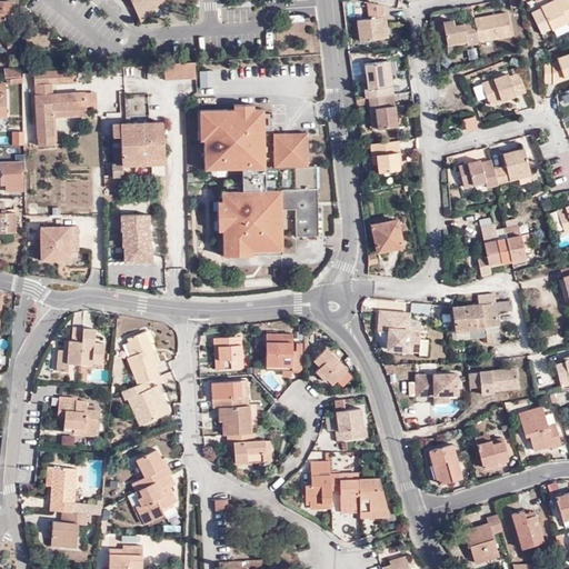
[(131,0),(141,22),(156,8),(163,0),(131,0)]
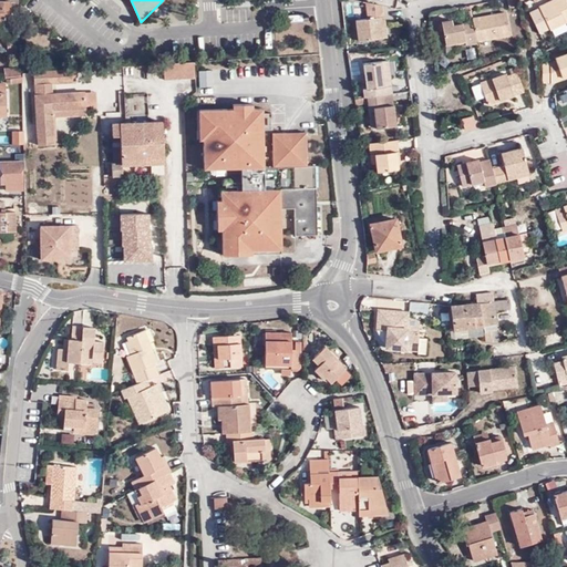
[(529,13),(538,31),(548,28),(549,29),(566,20),(566,4),(565,0),(550,0),(538,6),(539,8),(529,13)]
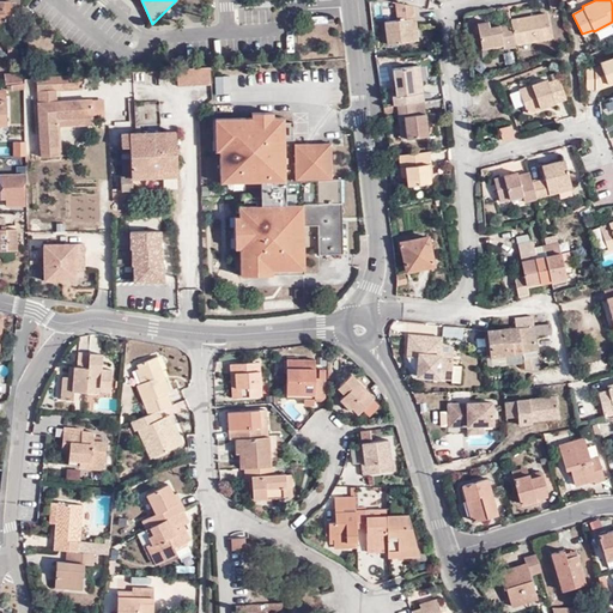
[(395,19),(393,20),(382,22),(384,44),(411,41),(408,28),(414,26),(412,7),(394,4),(395,19)]
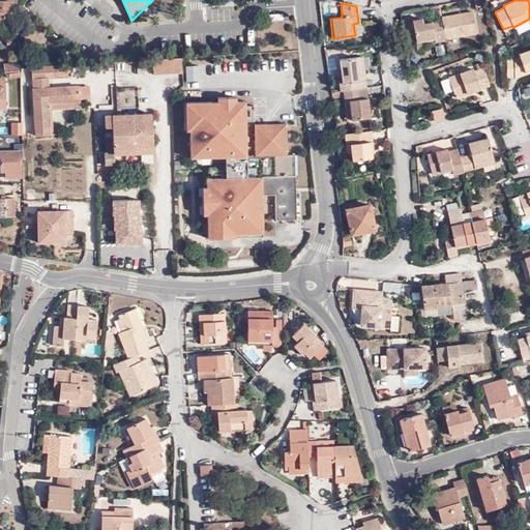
[(472,11),(441,18),(441,21),(444,38),(476,32),(472,11)]
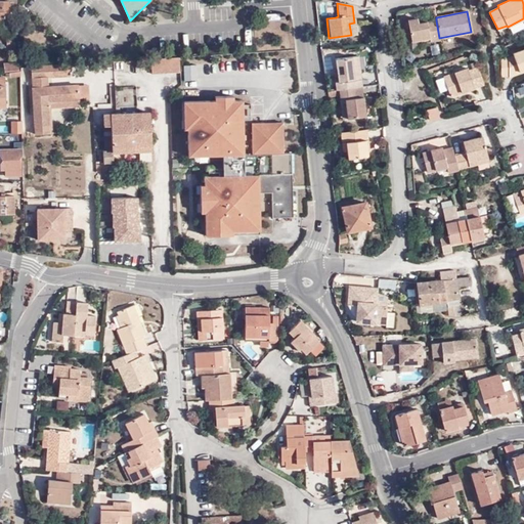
[(420,44),(440,40),(439,38),(436,20),(418,24),(417,19),(406,22),(410,41),(419,40),(420,44)]
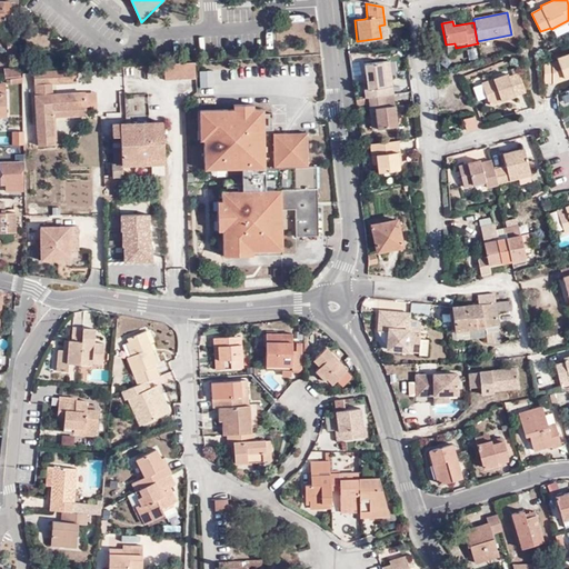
[(568,53),(557,58),(558,62),(563,78),(568,75),(568,53)]
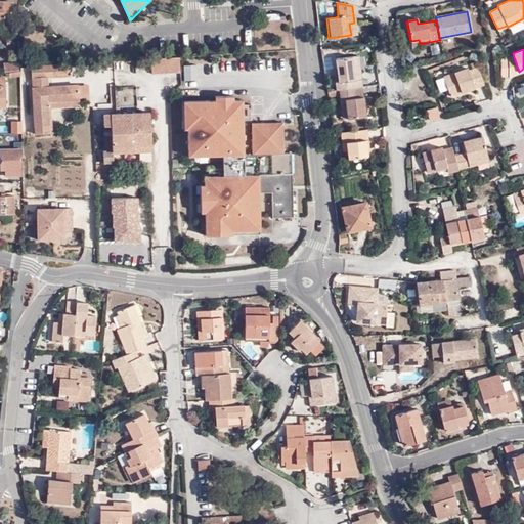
[(329,89),(330,92),(340,90),(355,88),(363,87),(369,86),(368,79),(361,80),(359,56),(329,60),(333,85),(331,86),(331,89),(329,89)]
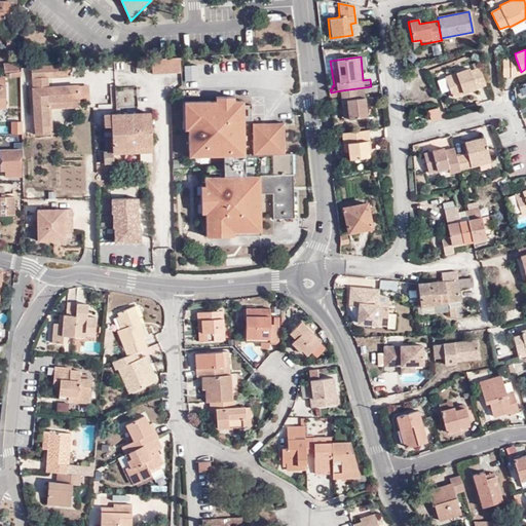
[(511,58),(502,58),(502,76),(512,75),(511,58)]
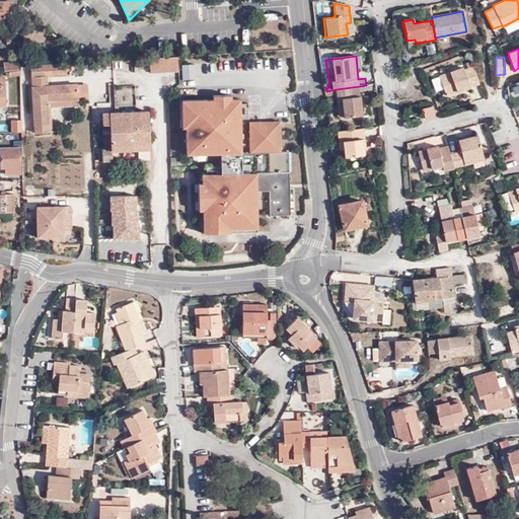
[(509,57),(504,57),(505,74),(514,71),(509,57)]
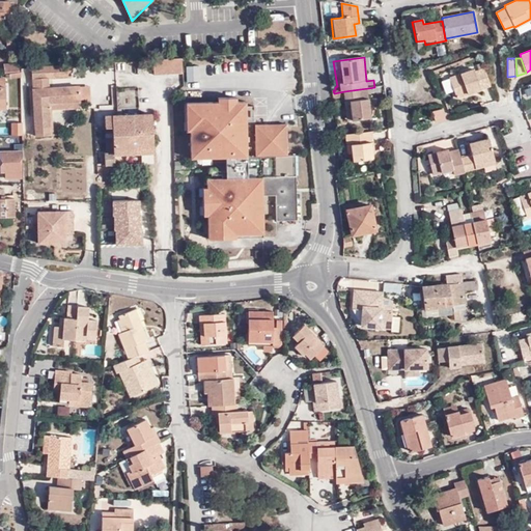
[(154,61),(156,76),(174,75),(173,59),(154,61)]
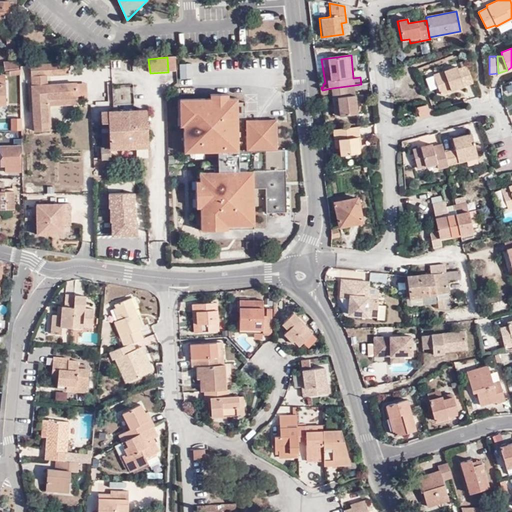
[(175,57),(167,57),(168,72),(175,72),(175,57)]
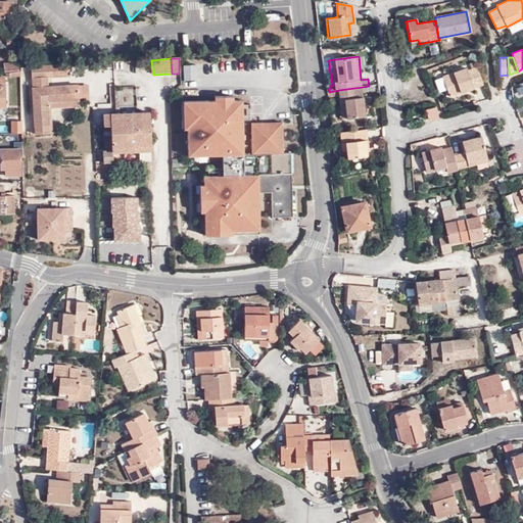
[(18,69),(17,62),(4,64),(5,73),(18,69)]
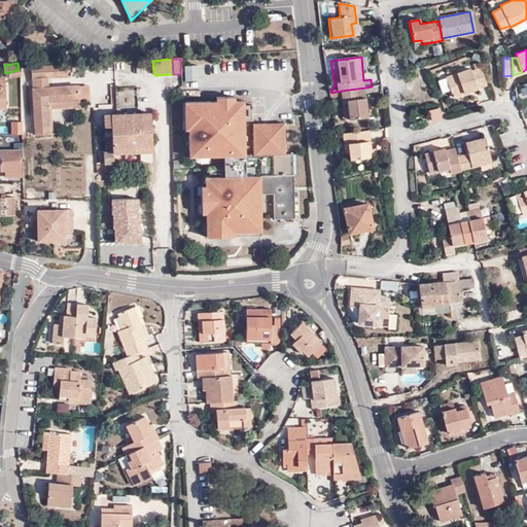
[(70,65),(32,67),(36,135),(50,134),(48,103),(79,101),(79,99),(79,85),(48,88),(39,88),(39,78),(47,78),(71,77),(70,65)]
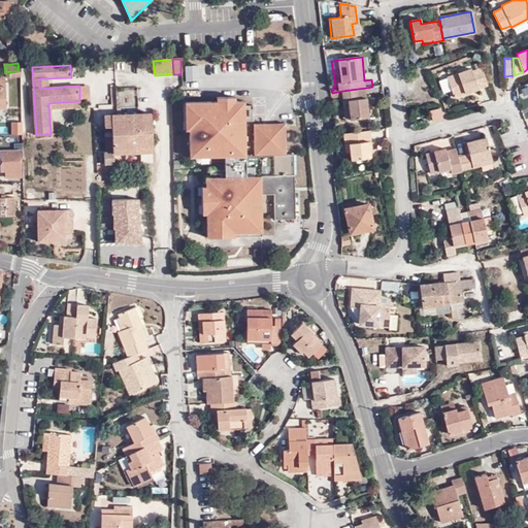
[(487,85),(481,68),(472,71),(470,69),(446,78),(453,97),(487,85)]
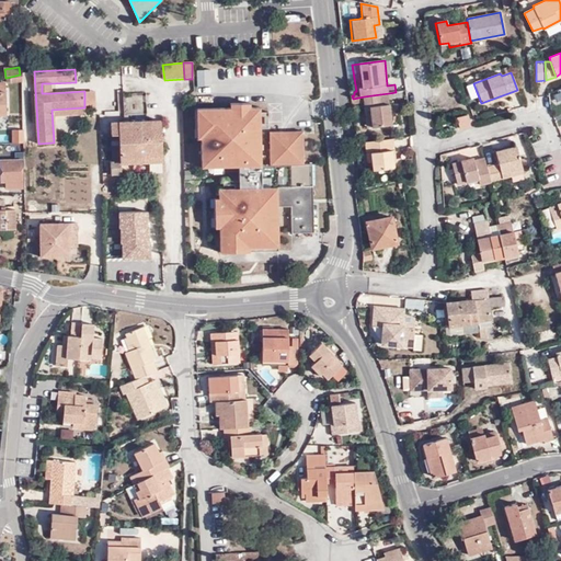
[(52,93),(50,83),(42,83),(42,93),(52,93)]
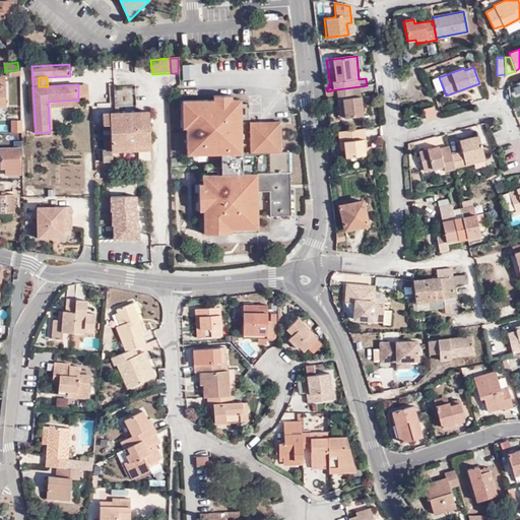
[(86,84),(78,84),(78,98),(87,98),(86,84)]
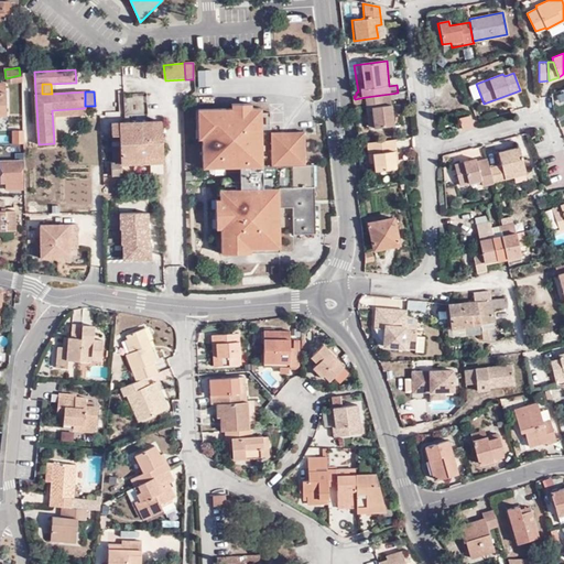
[(391,94),(382,95),(384,105),(392,104),(391,94)]
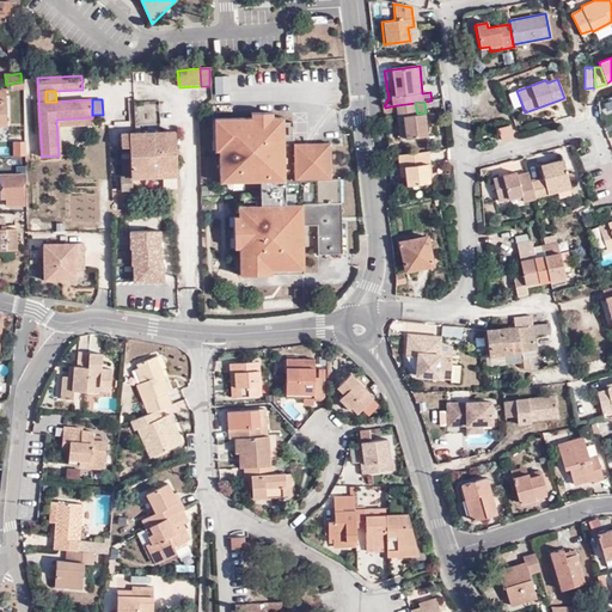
[(397,105),(398,116),(403,115),(407,139),(428,136),(426,112),(417,114),(415,103),(397,105)]
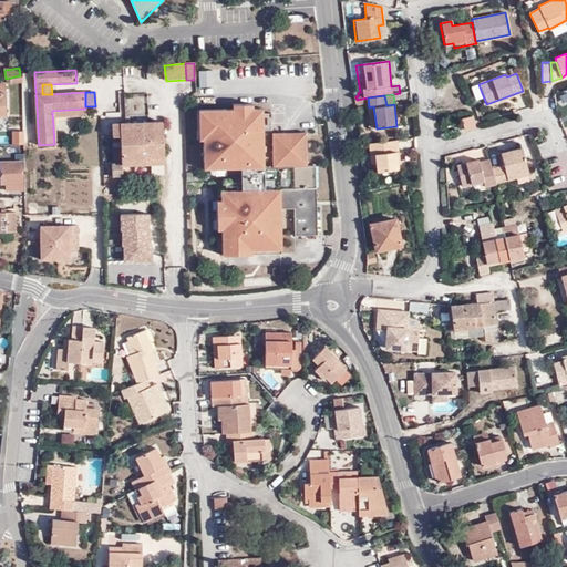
[(368,98),(357,100),(358,109),(369,107),(368,98)]
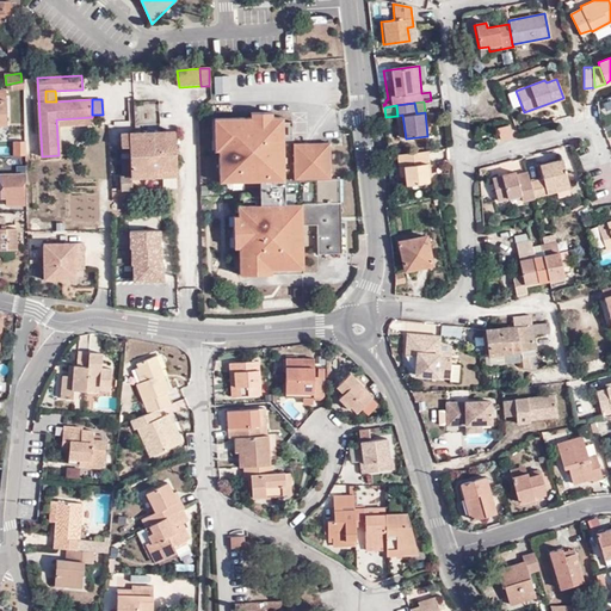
[(378,107),(377,109),(387,156),(388,156),(381,107),(378,107)]
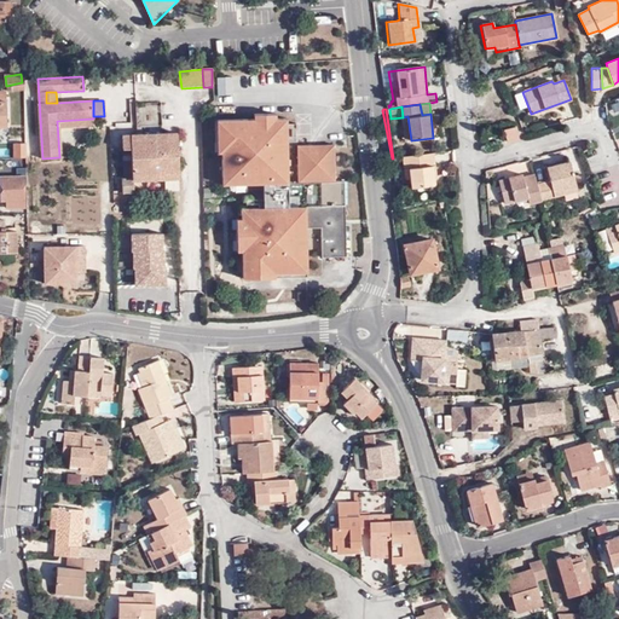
[(244,250),(246,272),(277,271),(308,271),(307,227),(323,226),(324,255),(347,255),(346,180),(336,180),(336,144),(327,144),(324,148),(317,148),(314,144),(299,145),(299,183),(290,183),(288,119),(277,119),(277,114),(255,114),(255,119),(218,120),(219,152),(224,152),(224,184),(265,183),(265,207),(243,207),(243,218),(244,250)]
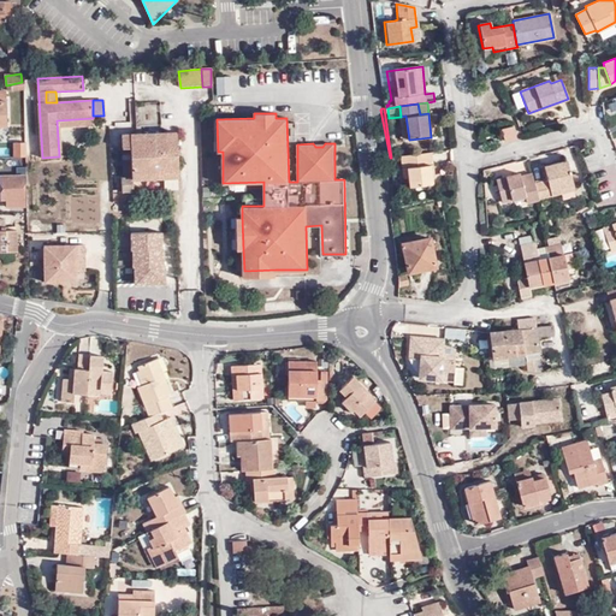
[(57,120),(59,157),(61,157),(60,126),(94,125),(93,118),(57,120)]
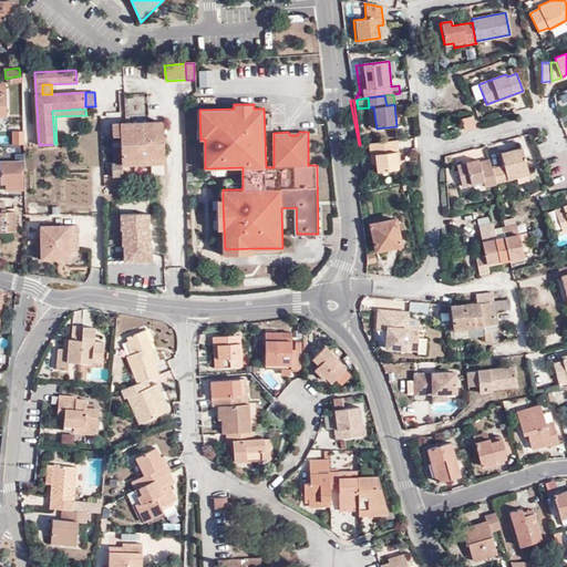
[(474,129),(471,117),(462,120),(464,131),(474,129)]
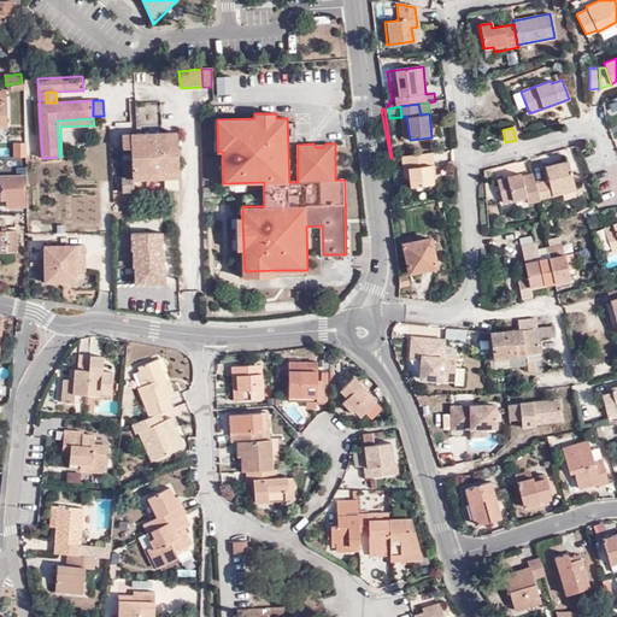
[(133,180),(178,178),(177,134),(123,135),(124,150),(131,148),(133,177),(133,180)]
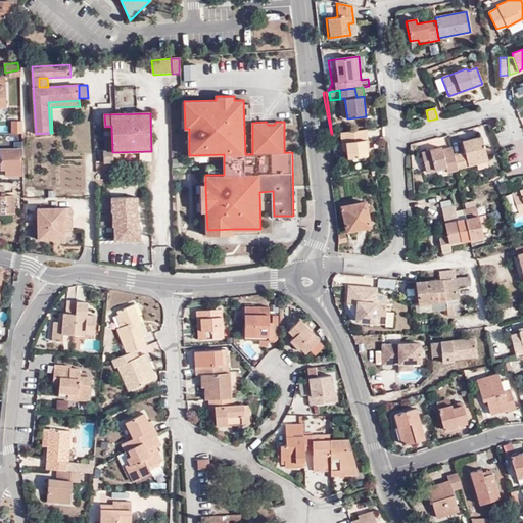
[(368,140),(367,130),(340,133),(341,144),(346,143),(347,151),(348,159),(367,157),(366,148),(366,141),(368,140)]
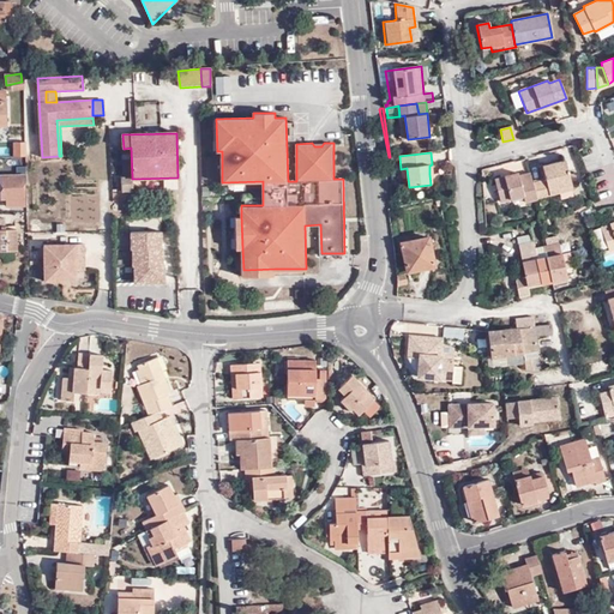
[(545,180),(533,184),(536,200),(559,193),(558,190),(572,186),(566,160),(541,167),(545,180)]
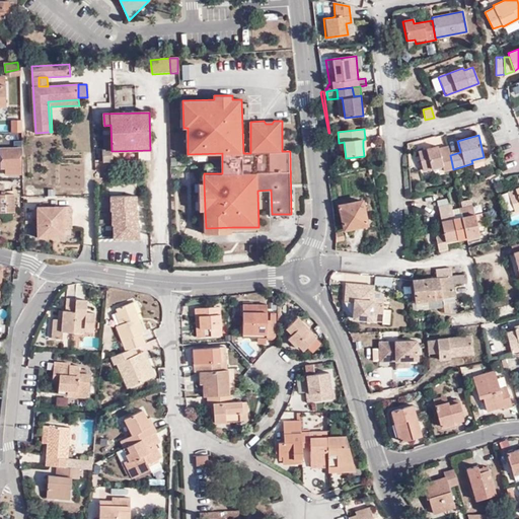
[(450,155),(448,147),(438,149),(437,147),(417,152),(422,171),(441,166),(443,172),(454,169),(453,169),(450,155)]
